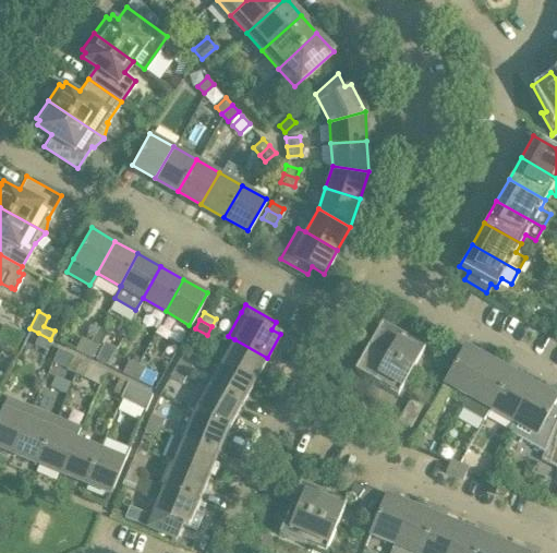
[(367,345),(410,370),(424,346),(380,321),(367,345)]
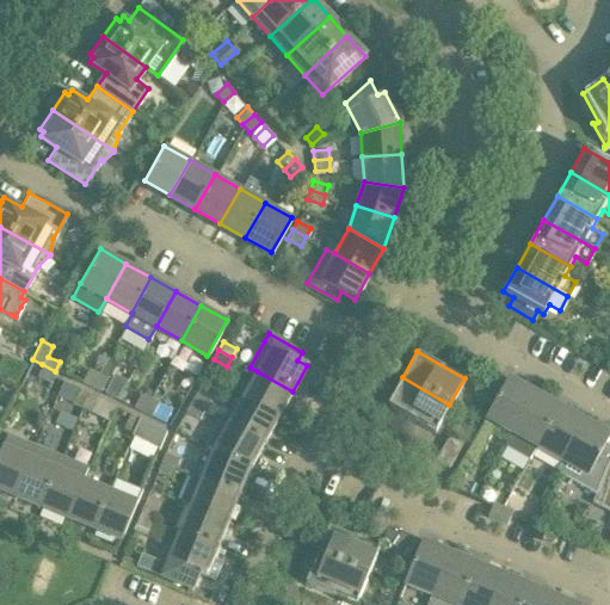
[(55,371),(42,364),(37,374),(50,381),(55,371)]
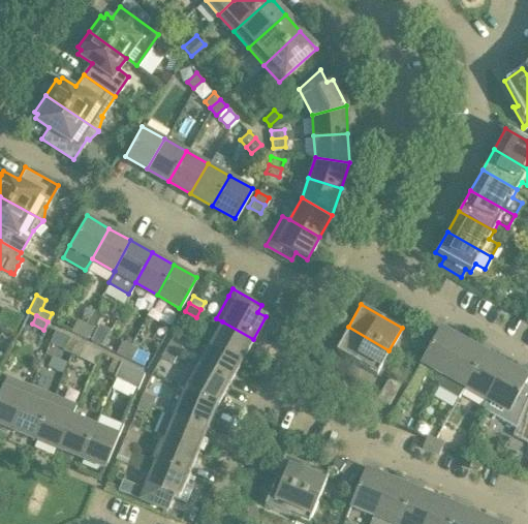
[(434,322),(422,316),(410,337),(422,344),(434,322)]
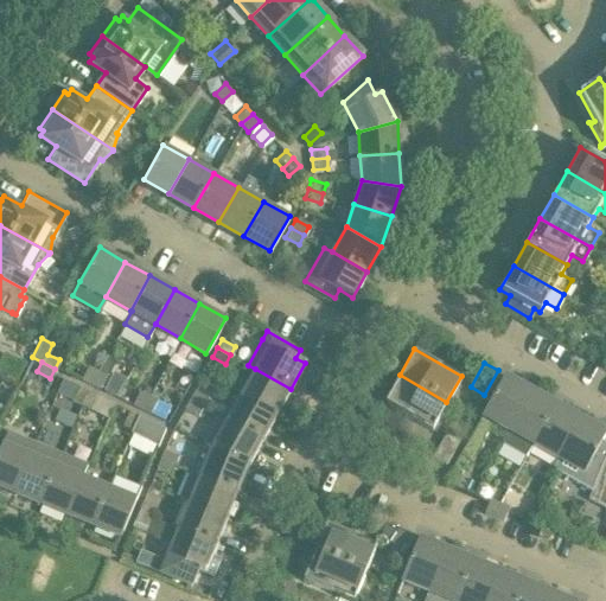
[(90,382),(97,369),(88,364),(81,377),(90,382)]
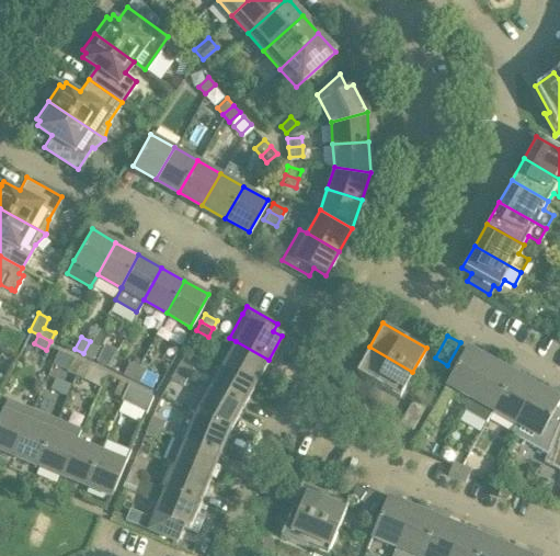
[(90,341),(83,353),(92,358),(98,344),(90,341)]
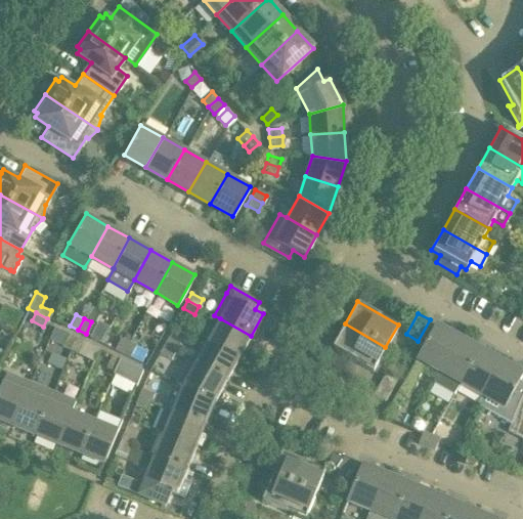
[(251,336),(220,318),(208,340),(238,357),(251,336)]
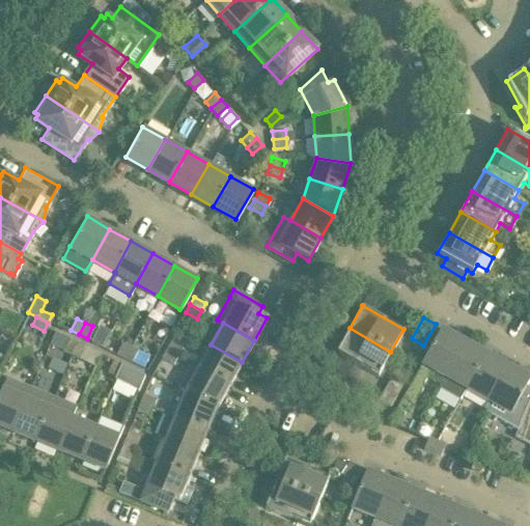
[(99,324),(90,341),(102,347),(110,330),(99,324)]
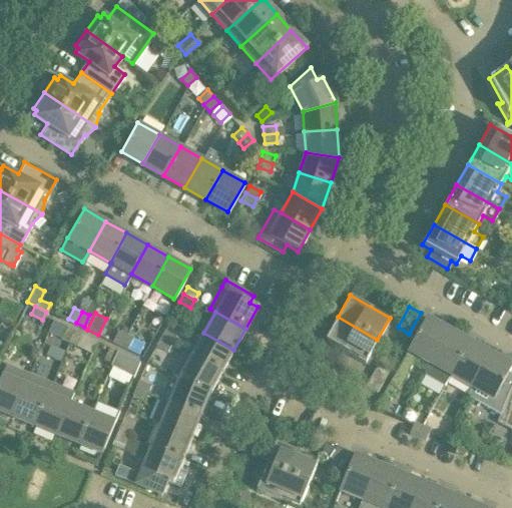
[(395,387),(395,388),(399,389),(403,379),(405,379),(409,368),(408,368),(416,354),(429,362),(448,329),(426,316),(407,350),(388,383),(395,387)]
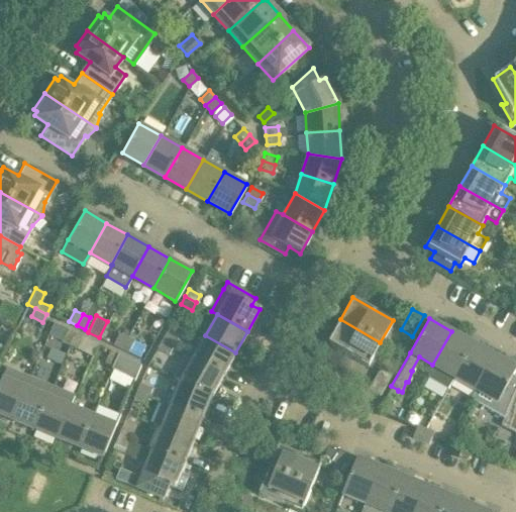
[(380,342),(340,319),(327,341),(368,364),(380,342)]
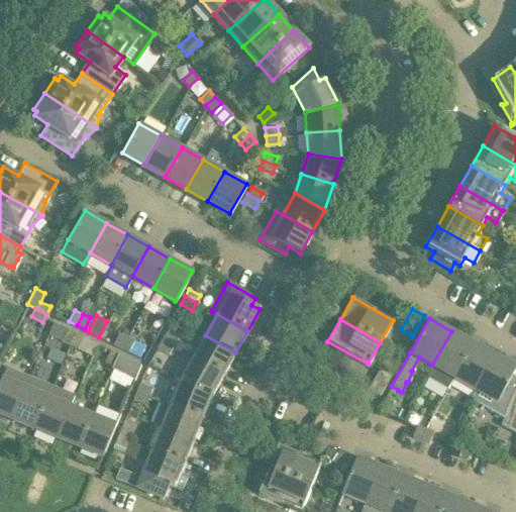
[(48,333),(61,338),(66,327),(54,321),(48,333)]
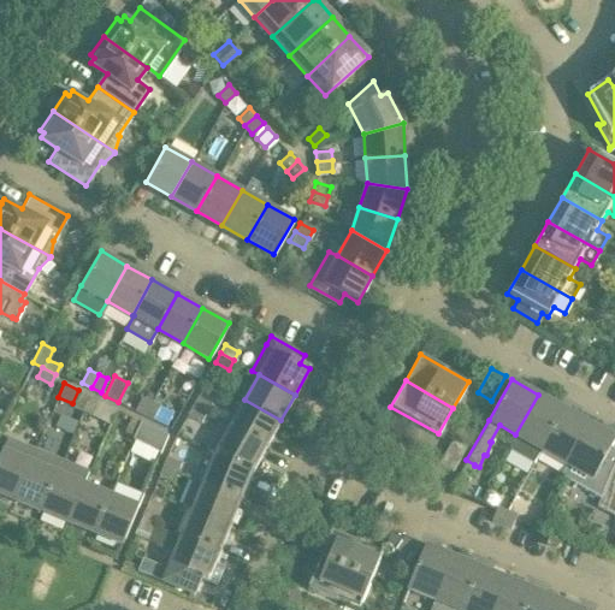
[(82,408),(88,395),(78,390),(72,403),(82,408)]
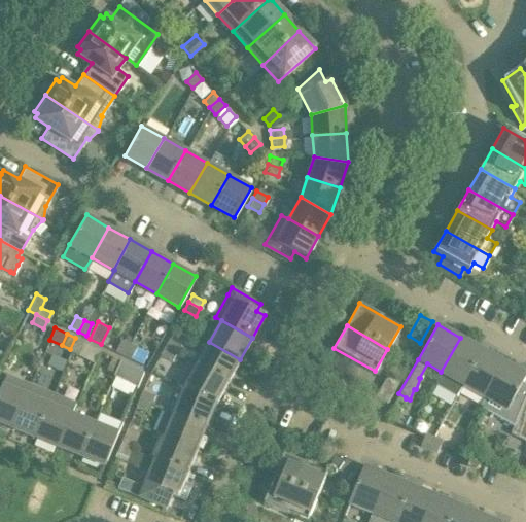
[(164,345),(176,351),(180,344),(169,337),(164,345)]
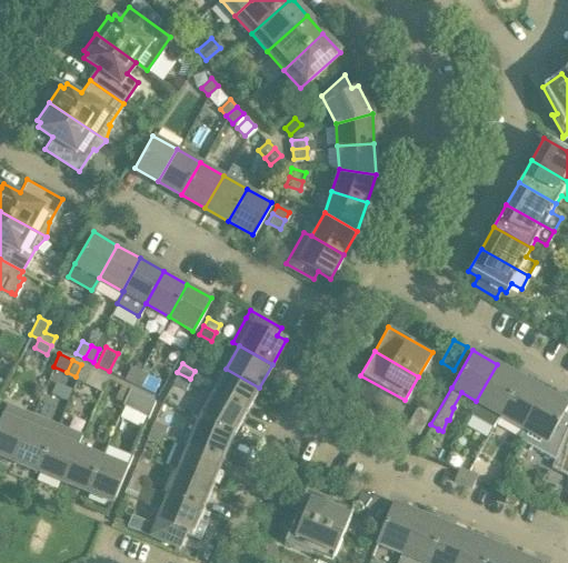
[(81,364),(76,376),(83,381),(90,368),(81,364)]
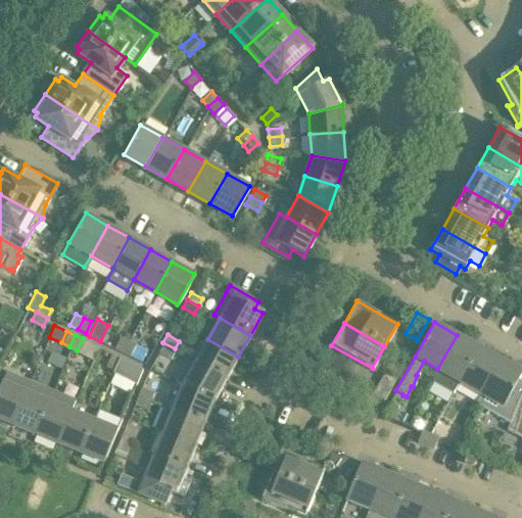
[(122,350),(128,339),(120,335),(113,346),(122,350)]
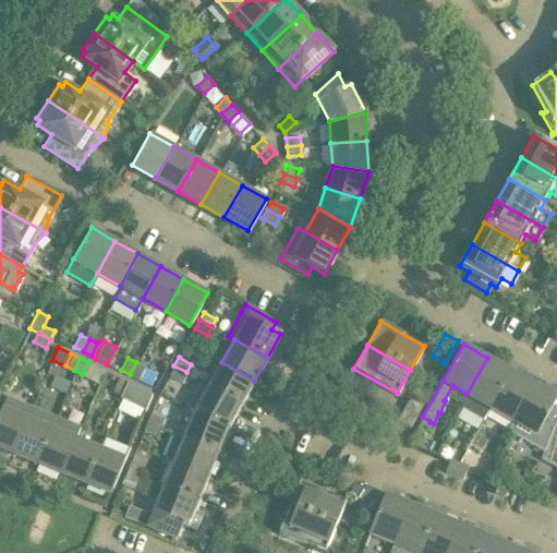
[(467,394),(468,394),(460,406),(482,419),(489,407),(510,370),(487,358),(467,394)]
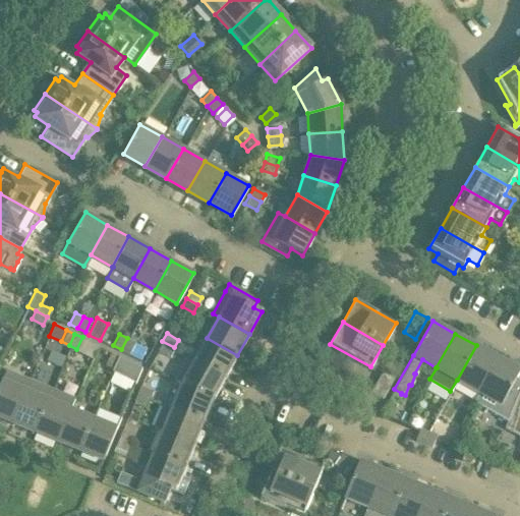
[(127,338),(121,349),(129,353),(134,341),(127,338)]
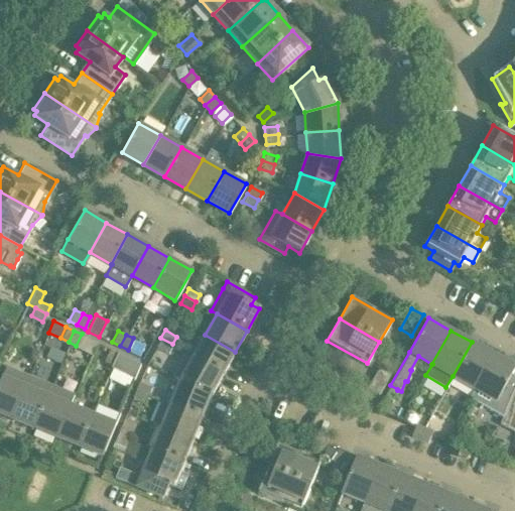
[(205,335),(194,356),(223,373),(235,352),(205,335)]
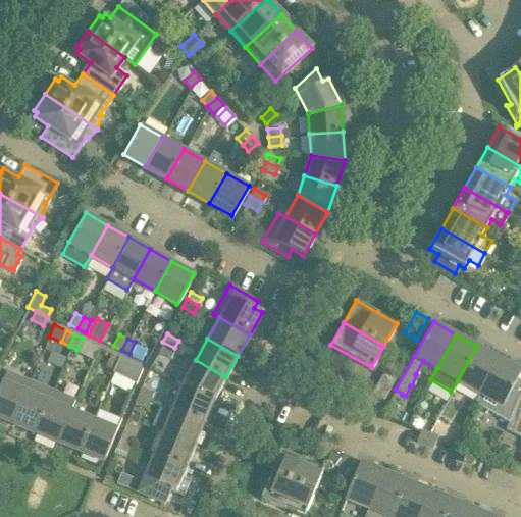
[(98,346),(89,341),(83,353),(93,358),(98,346)]
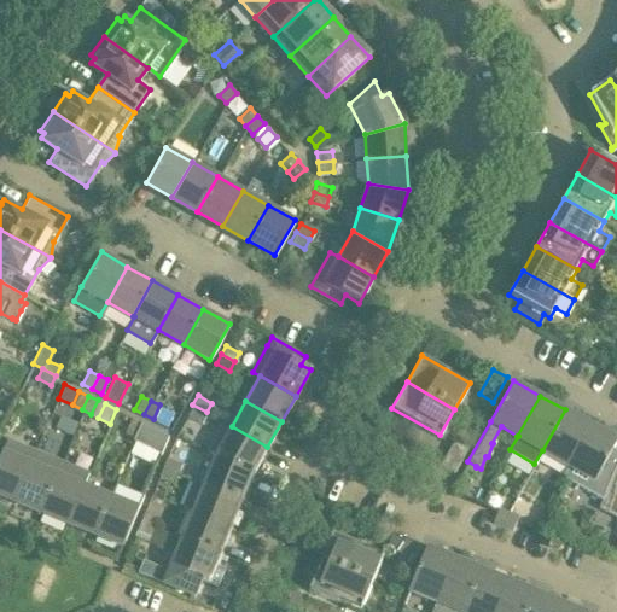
[(172,411),(159,404),(153,419),(164,425),(172,411)]
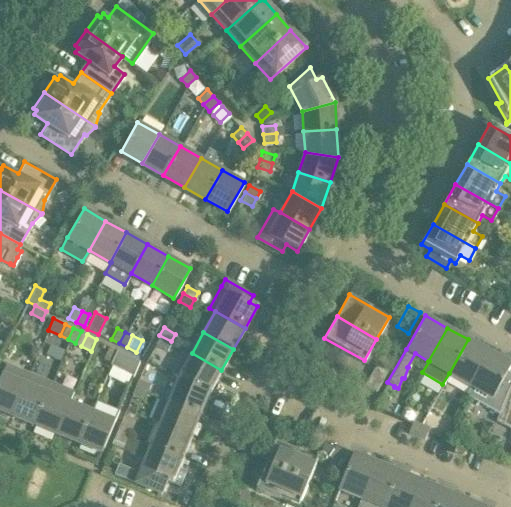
[(171,341),(159,335),(155,342),(166,349),(171,341)]
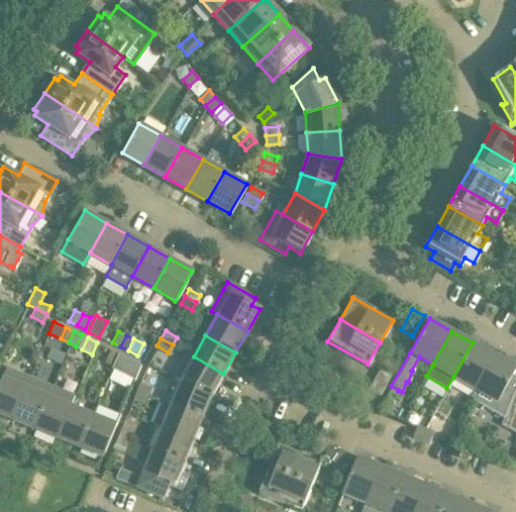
[(473,342),(453,377),(475,388),(494,354),(473,342)]
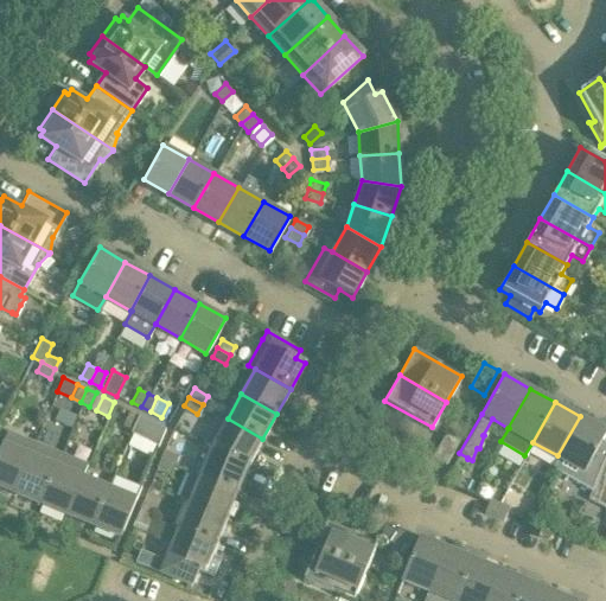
[(128,409),(121,424),(132,429),(139,414),(128,409)]
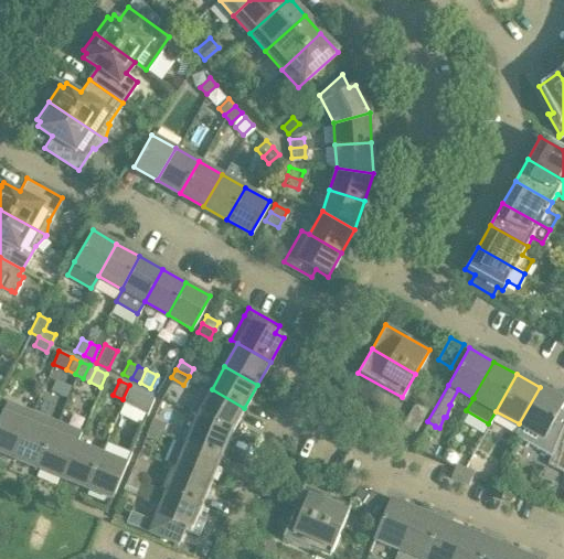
[(121,401),(147,412),(155,396),(129,385),(121,401)]
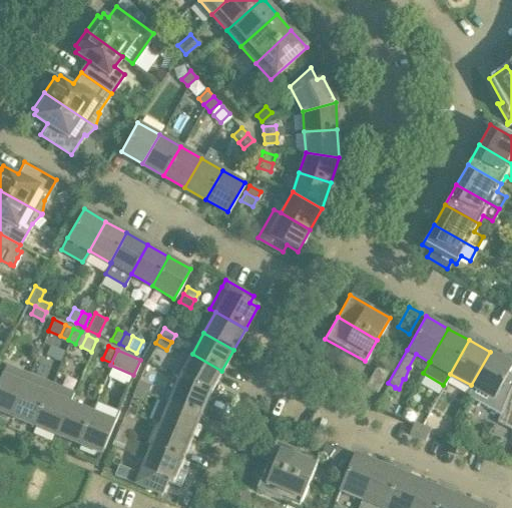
[(192,354),(191,354),(183,350),(171,372),(179,376),(179,377),(209,392),(221,371),(192,354)]
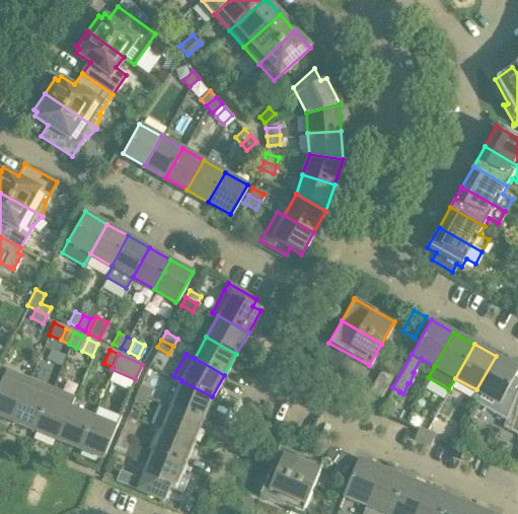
[(476,389),(476,390),(471,399),(505,419),(511,402),(517,389),(517,386),(517,377),(513,376),(517,369),(496,356),(476,389)]
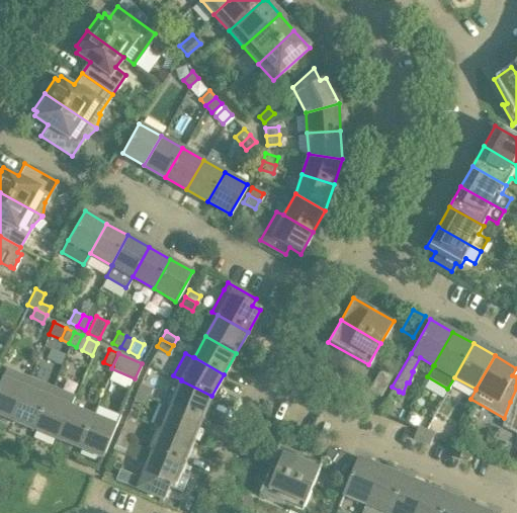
[(6,365),(1,377),(0,379),(0,413),(11,419),(29,374),(6,365)]
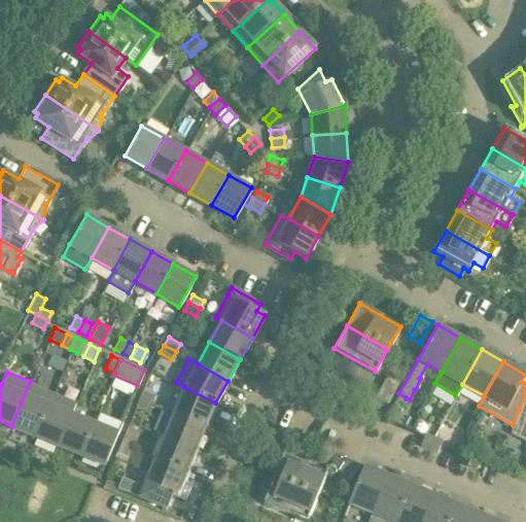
[(386,402),(398,380),(387,373),(376,394),(386,402)]
